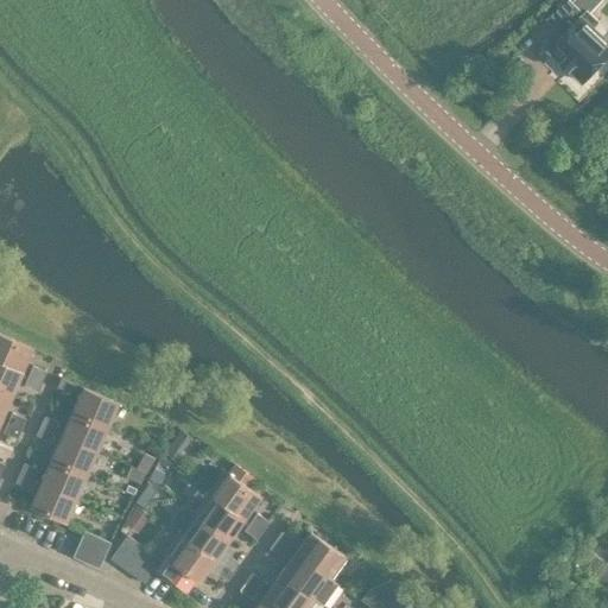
[(567,0),(544,20),(559,35),(580,13),(581,14),(586,10),(589,12),(601,0),(567,0)]
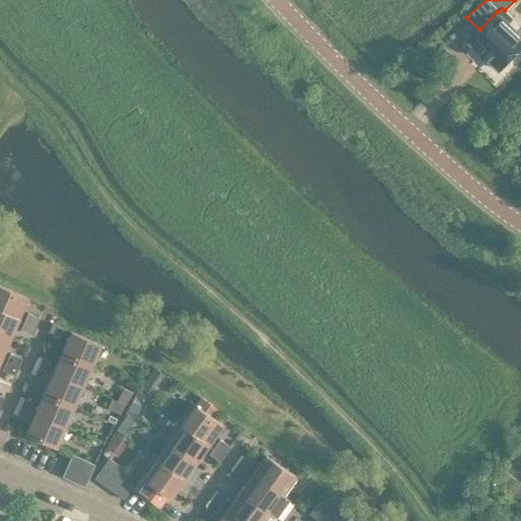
[(479,30),(467,43),(498,72),(517,52),(520,55),(520,34),(509,22),(513,18),(505,10),(502,8),(498,12),(497,11),(479,30)]
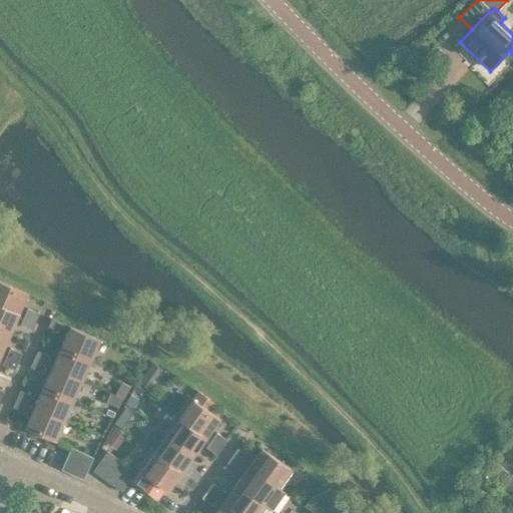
[(0,307),(16,315),(26,294),(0,282),(0,307)]
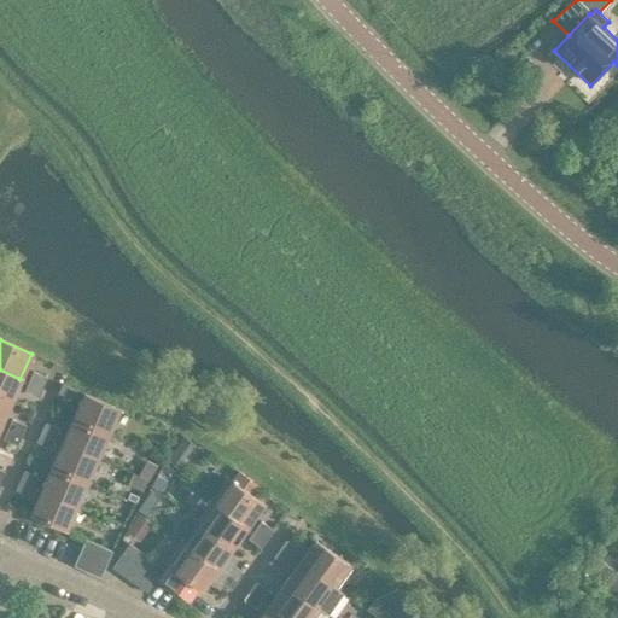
[(0,397),(10,402),(19,379),(0,369),(0,397)]
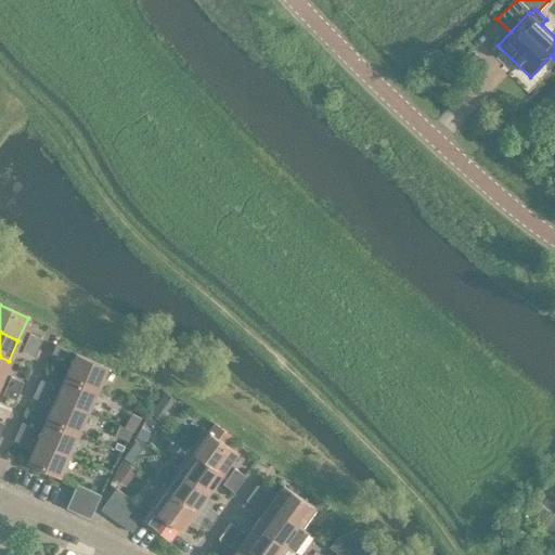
[(28,334),(24,343),(37,348),(41,339),(28,334)]
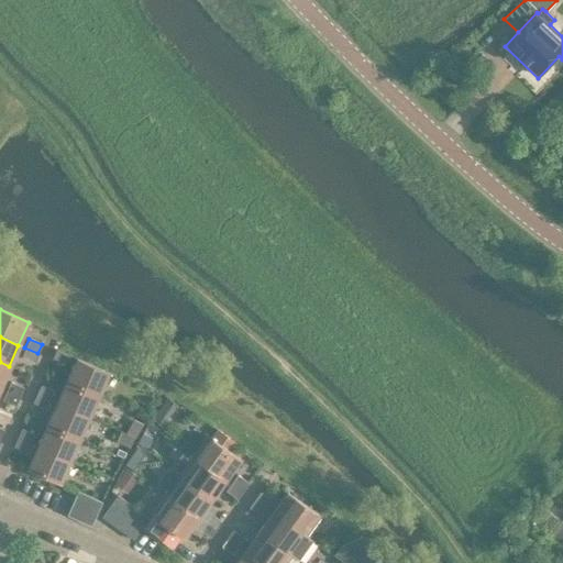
[(33,362),(37,353),(24,348),(21,356),(33,362)]
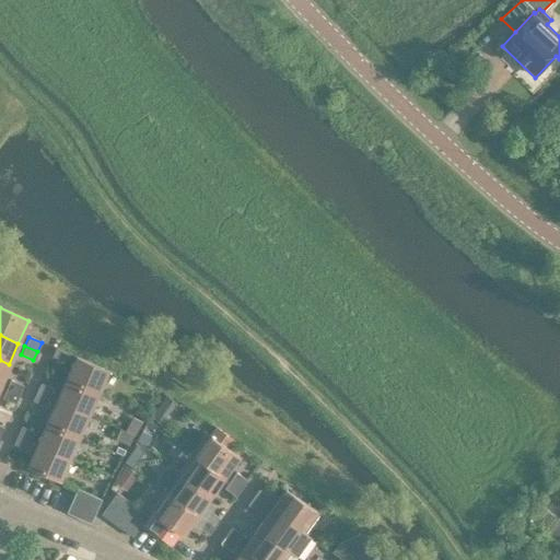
[(55,348),(51,357),(65,362),(68,353),(55,348)]
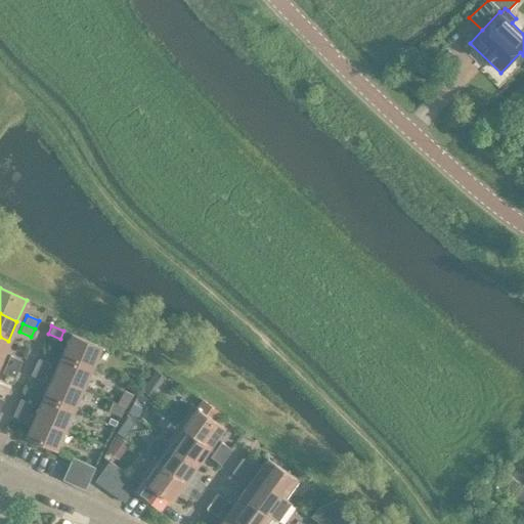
[(70,334),(60,354),(90,367),(100,346),(70,334)]
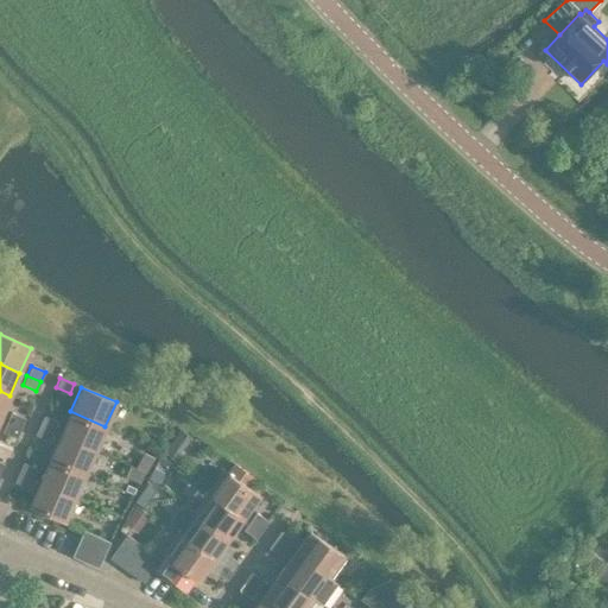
[(70,411),(59,435),(95,450),(105,426),(70,411)]
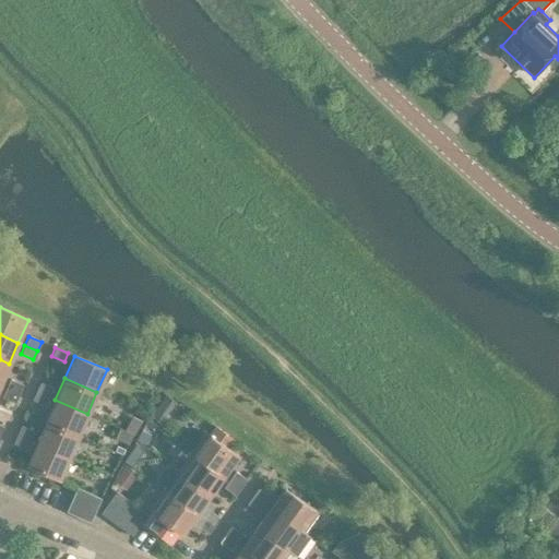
[(9,380),(6,389),(19,394),(22,385),(9,380)]
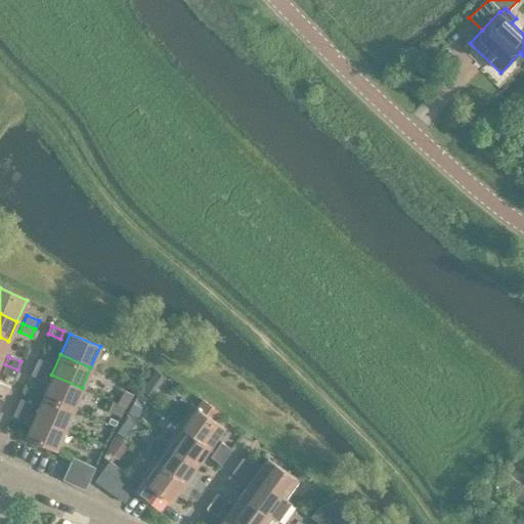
[(34,366),(45,372),(49,363),(37,358),(34,366)]
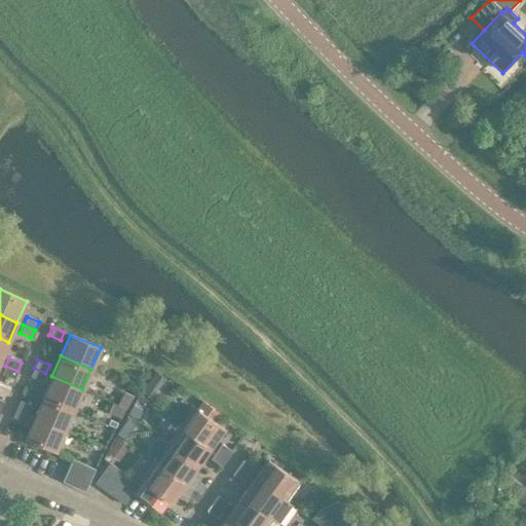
[(13,379),(17,371),(5,366),(1,374),(13,379)]
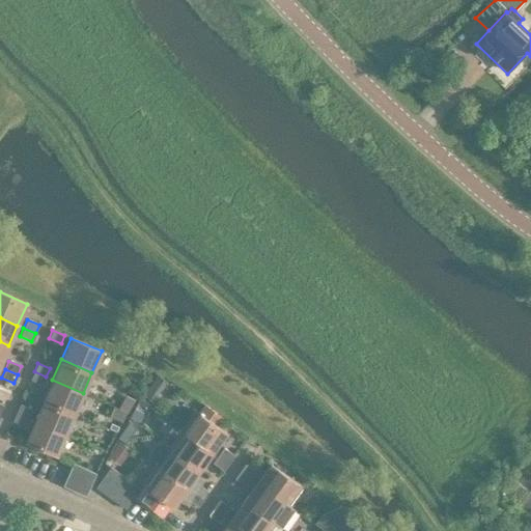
[(34,371),(30,380),(43,385),(46,376),(34,371)]
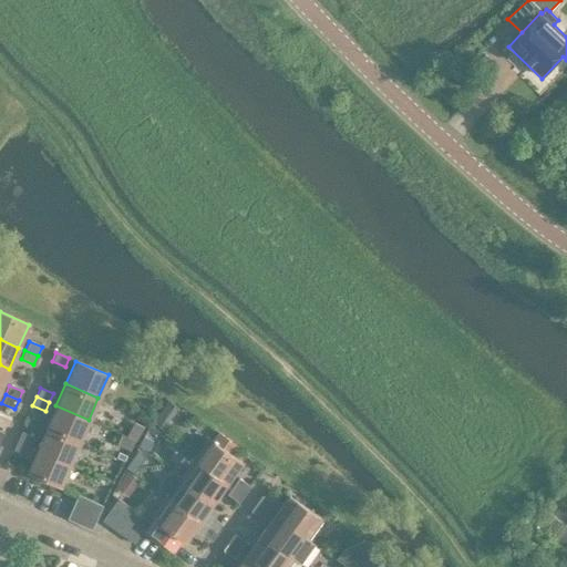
[(161,430),(175,408),(166,401),(151,423),(161,430)]
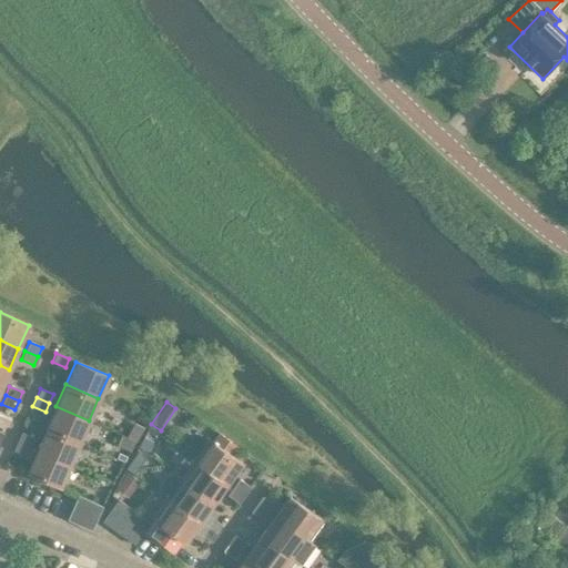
[(47,428),(79,443),(89,421),(56,406),(47,428)]
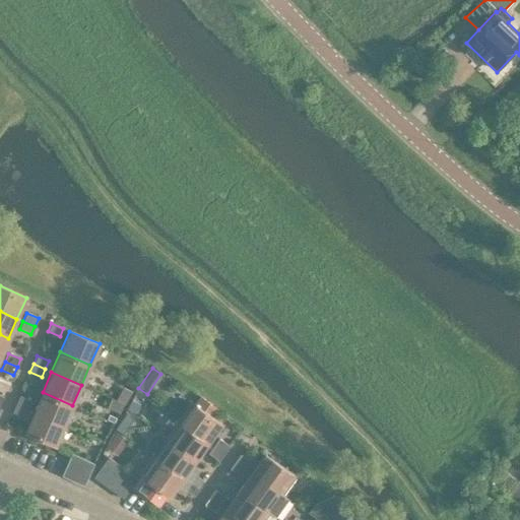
[(34,411),(63,426),(72,405),(43,392),(34,411)]
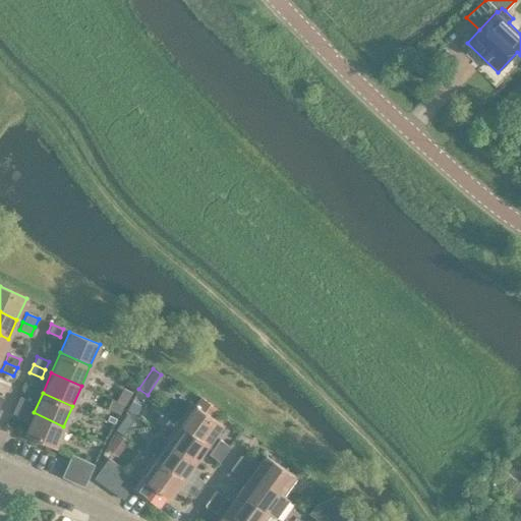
[(15,405),(27,410),(31,402),(19,397),(15,405)]
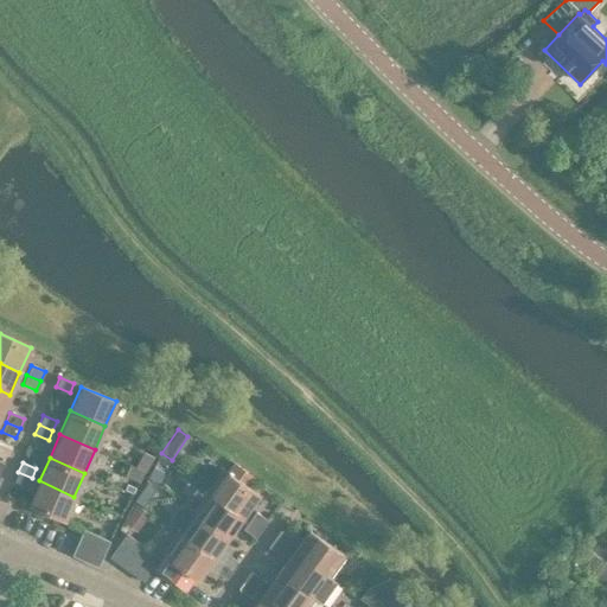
[(222,468),(206,491),(242,516),(257,494),(247,486),(254,478),(234,462),(227,472),(222,468)]
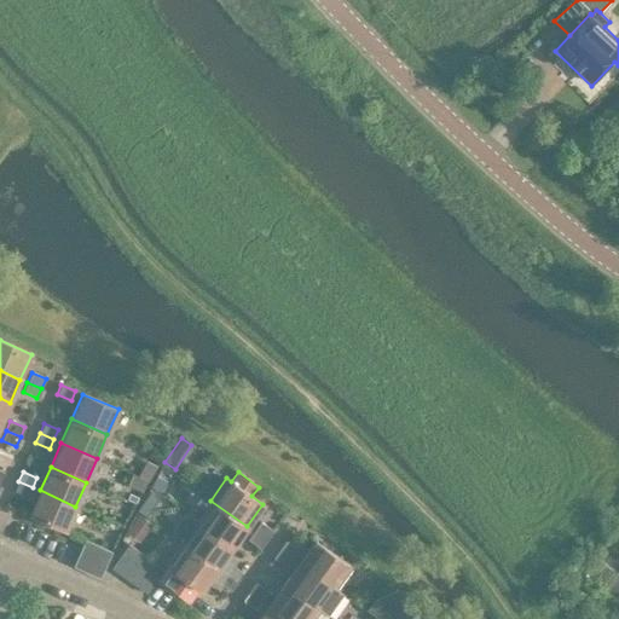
[(152,482),(150,486),(160,491),(165,481),(156,476),(152,482)]
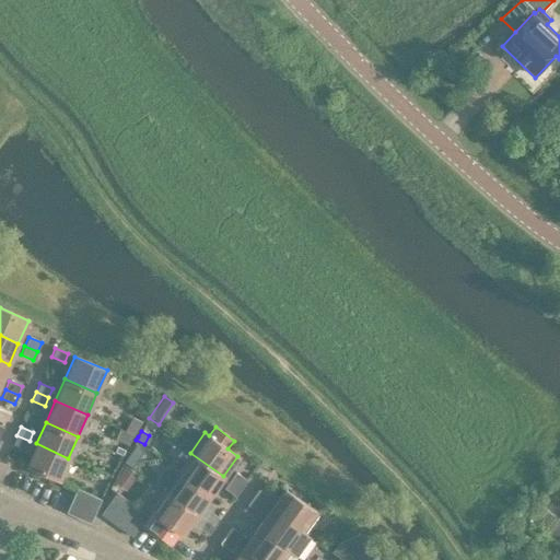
[(25,450),(30,441),(16,435),(13,444),(25,450)]
